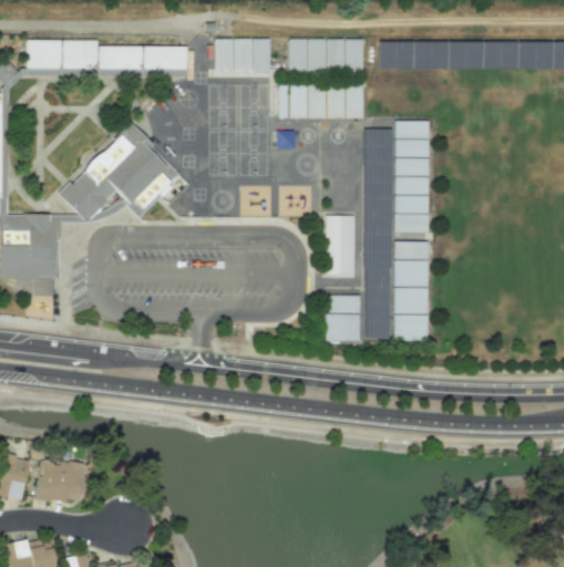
[(31,40),(63,40),(63,69),(31,69),(31,40)]
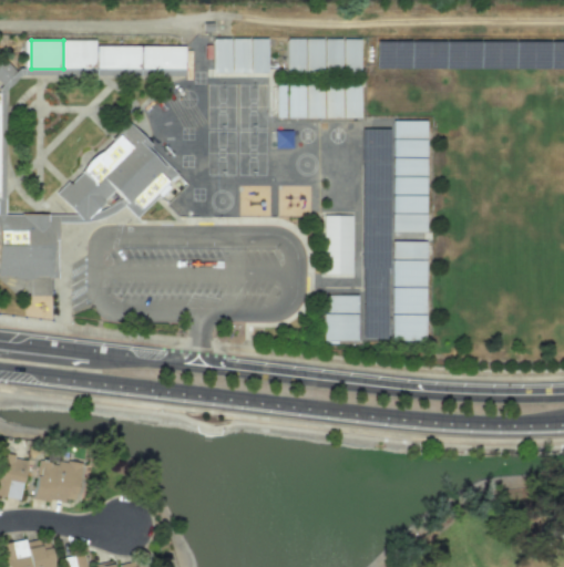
[(98,40),(98,69),(64,69),(64,40),(98,40)]
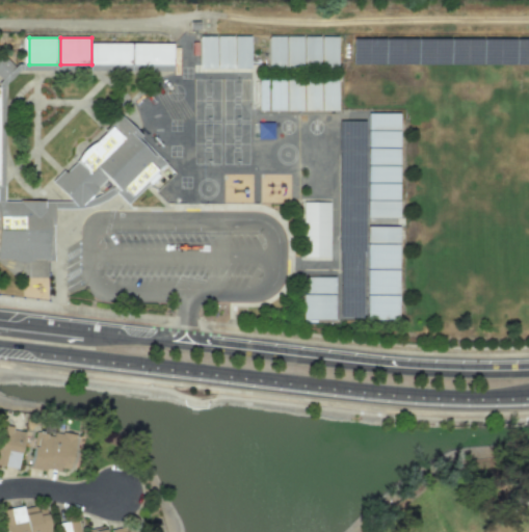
[(109,37),(109,65),(93,64),(93,37),(109,37)]
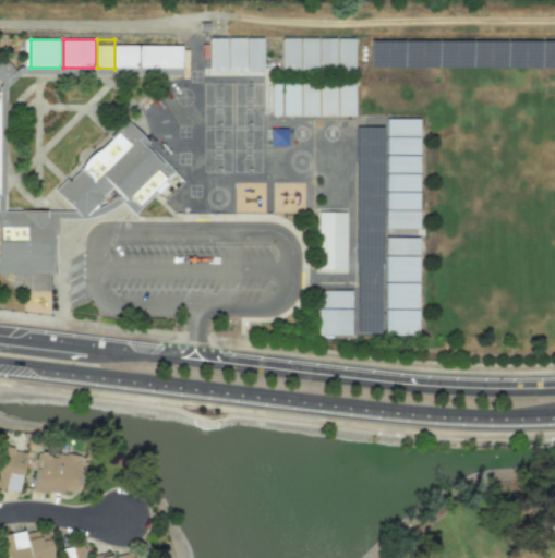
[(134,39),(134,69),(116,69),(116,39),(134,39)]
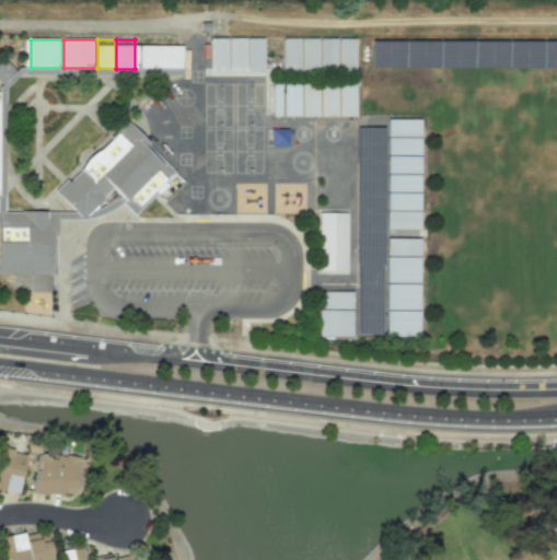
[(136,39),(153,39),(153,69),(136,69),(136,39)]
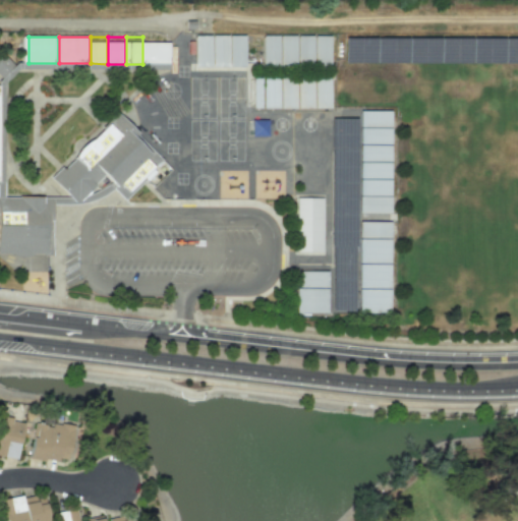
[(160,38),(160,64),(144,64),(144,38),(160,38)]
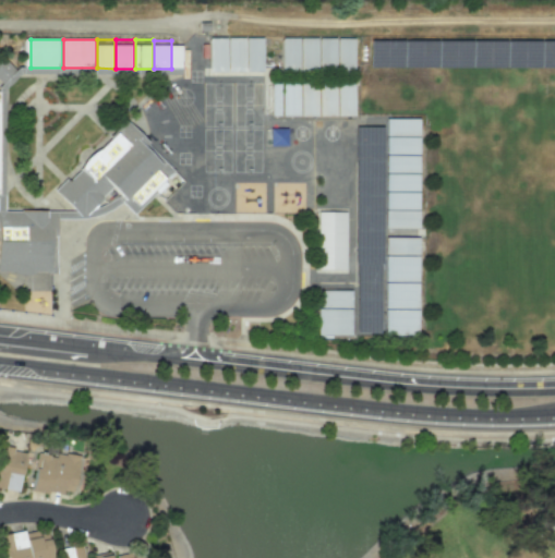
[(292,47),(306,47),(306,76),(293,76),(292,47)]
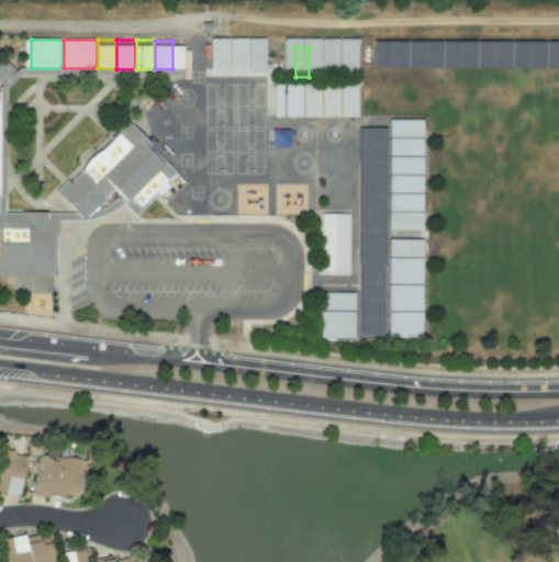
[(313,47),(327,47),(327,78),(313,78),(313,47)]
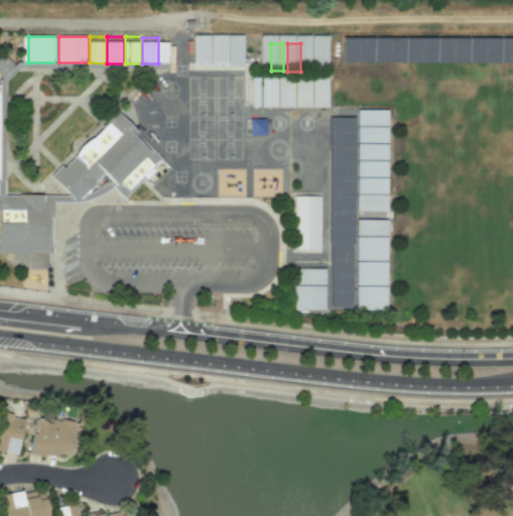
[(303,43),(316,43),(316,72),(303,72),(303,43)]
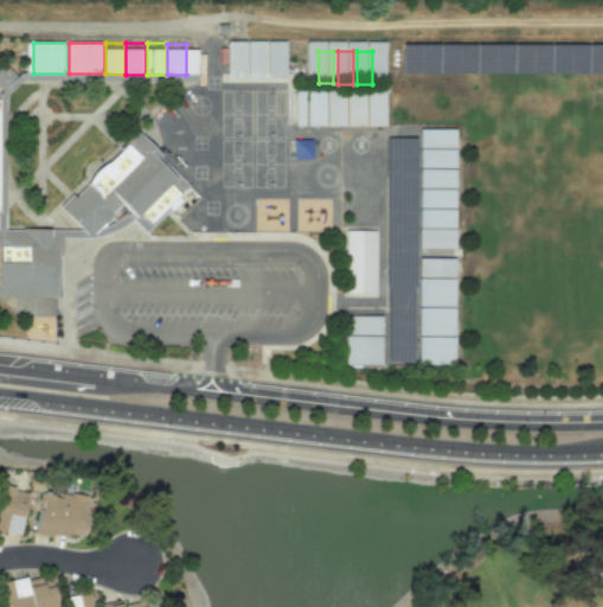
[(238,52),(254,52),(254,85),(239,85),(238,52)]
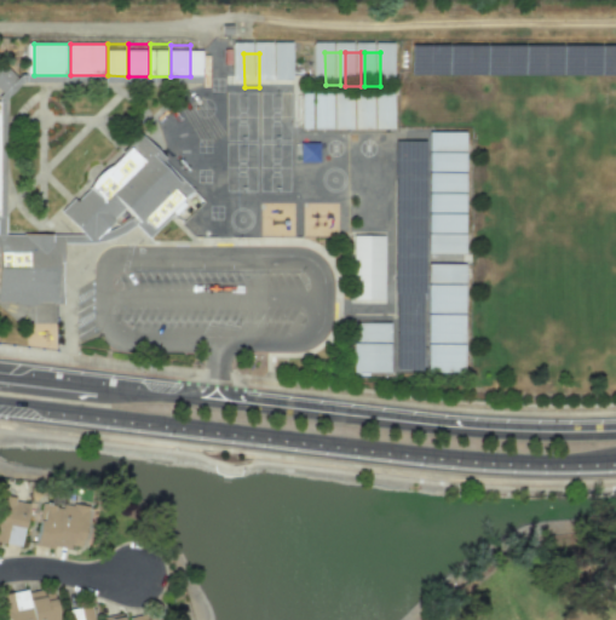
[(264,53),(280,53),(280,87),(264,87),(264,53)]
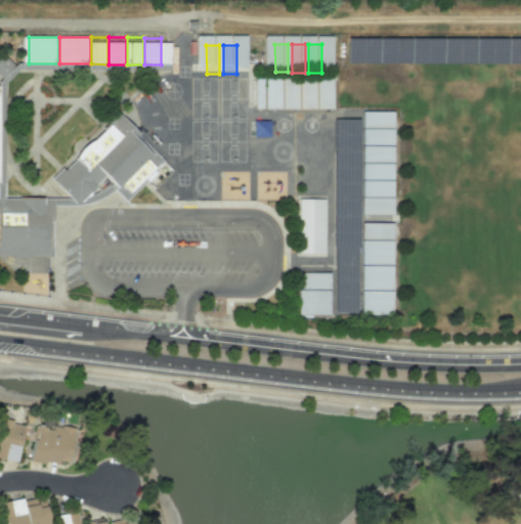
[(326,45),(339,45),(339,73),(326,73),(326,45)]
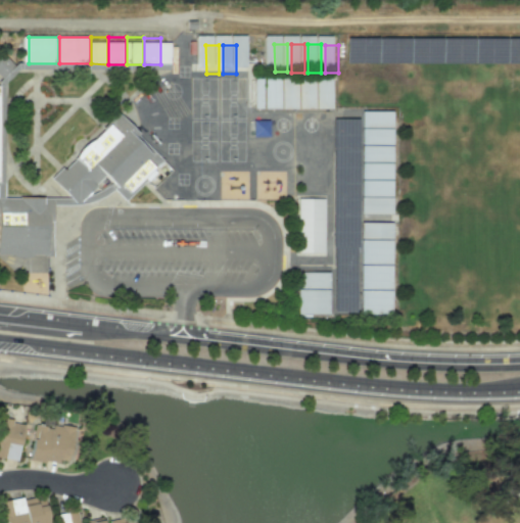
[(239,46),(252,46),(252,74),(239,74),(239,46)]
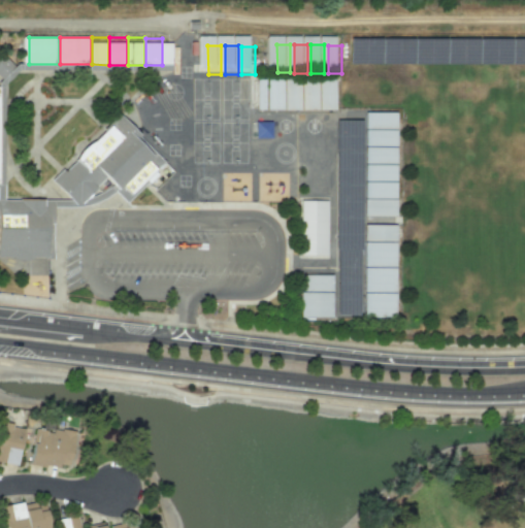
[(276,87),(290,88),(290,116),(277,116),(276,87)]
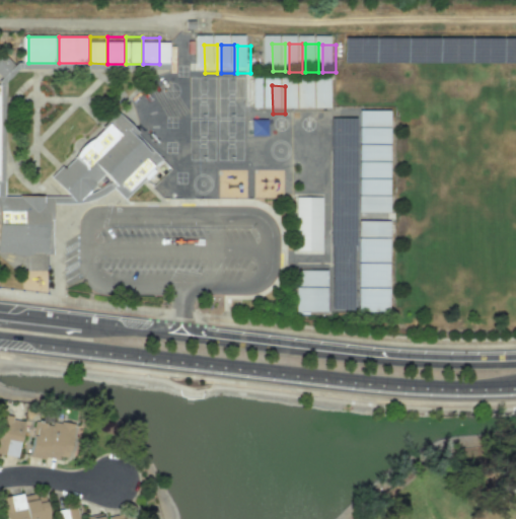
[(289,86),(302,86),(302,115),(290,115),(289,86)]
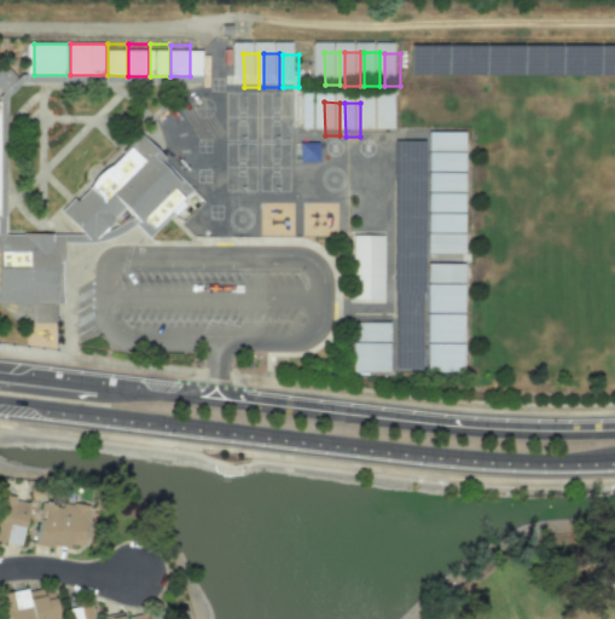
[(364,103),(379,103),(379,137),(364,137),(364,103)]
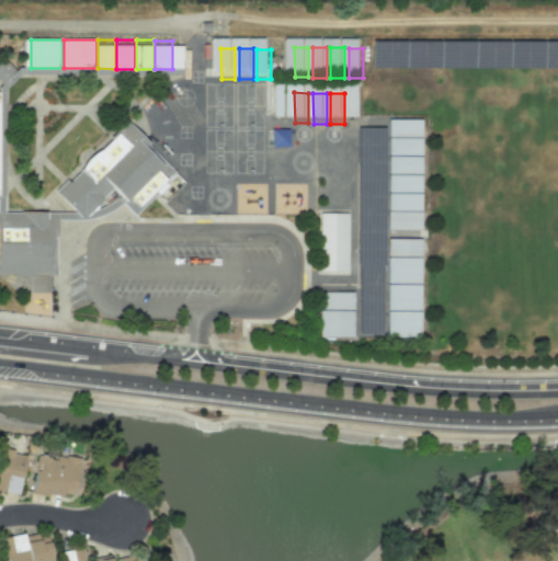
[(350,93),(363,93),(364,124),(350,124),(350,93)]
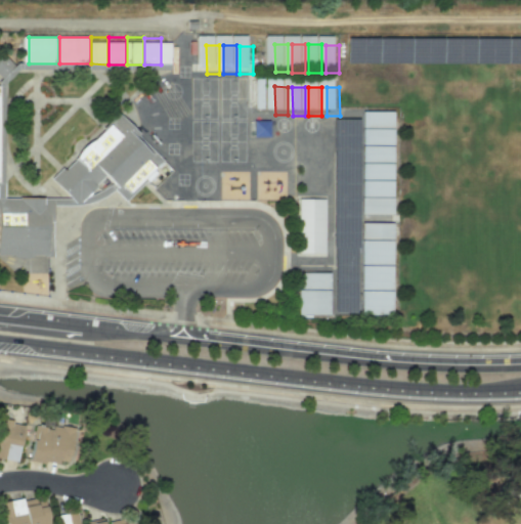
[(125,120),(139,134),(136,137),(155,155),(159,151),(170,163),(133,199),(112,177),(93,195),(91,193),(82,202),(62,181),(71,173),(73,176),(85,164),(83,162),(86,159),(91,158),(97,150),(98,146),(125,120)]
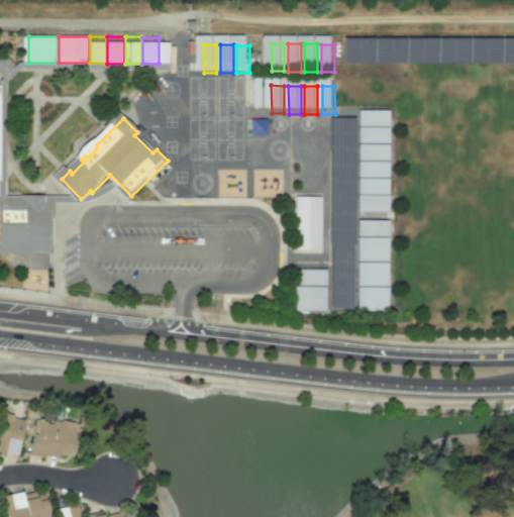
[(253,175),(252,202),(226,201),(226,175),(253,175)]
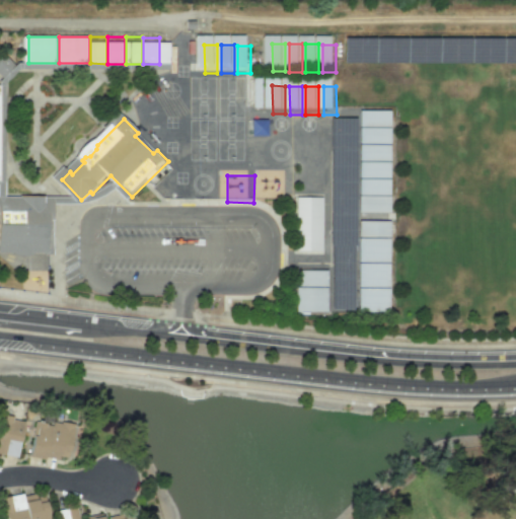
[(323,198),(297,197),(296,250),(322,250),(323,198)]
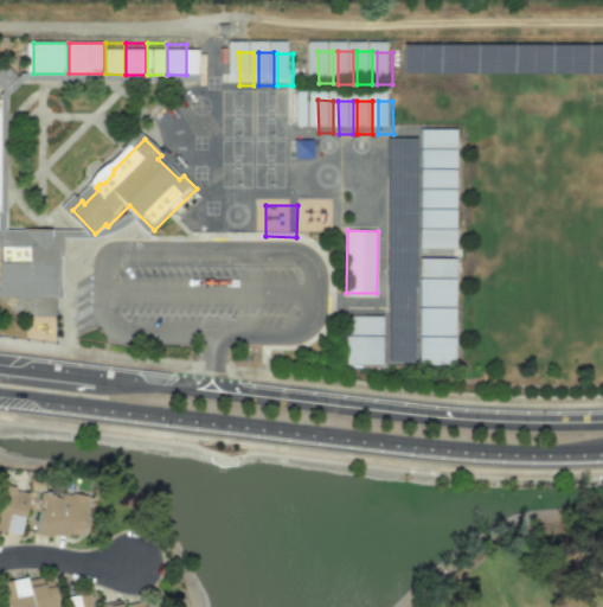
[(0,236),(61,236),(61,294),(2,294),(2,248),(0,248),(0,236)]
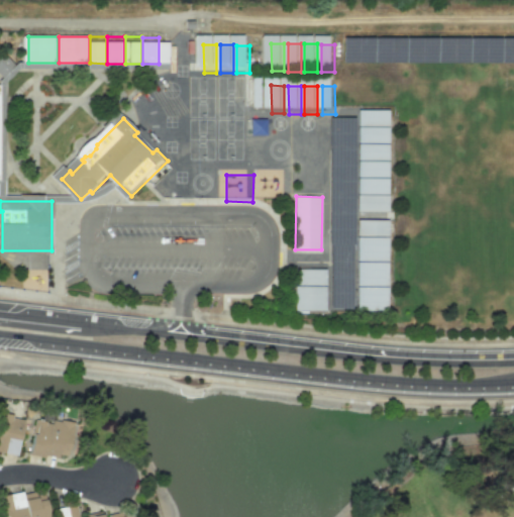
[(25,418),(1,414),(0,419),(0,451),(18,455),(25,418)]
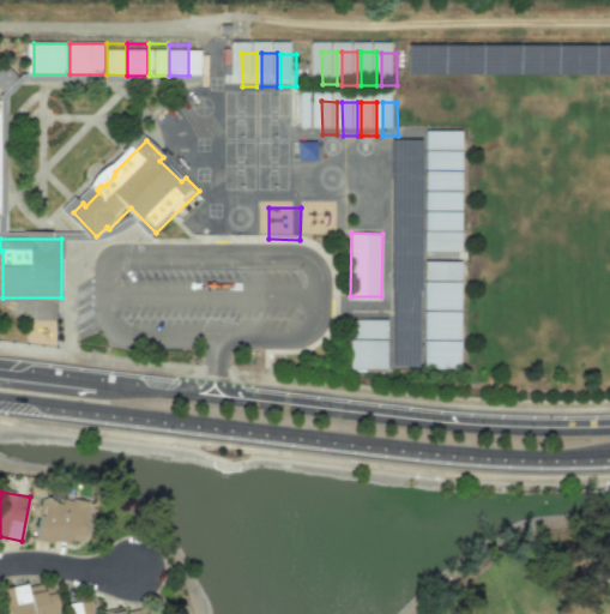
[(89,504),(43,495),(35,539),(70,546),(71,540),(82,542),(89,504)]
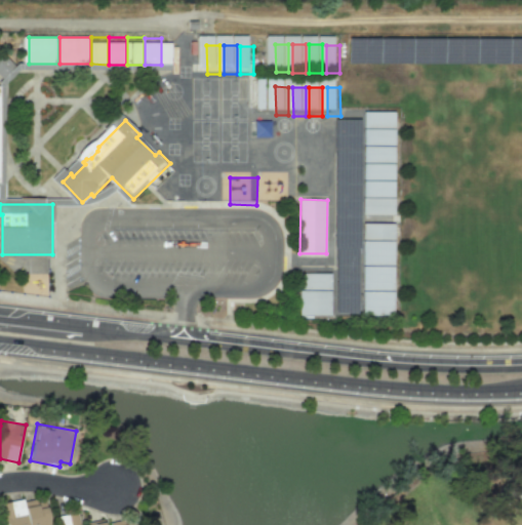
[(0,505),(0,509),(3,524),(51,524),(46,496),(0,505)]
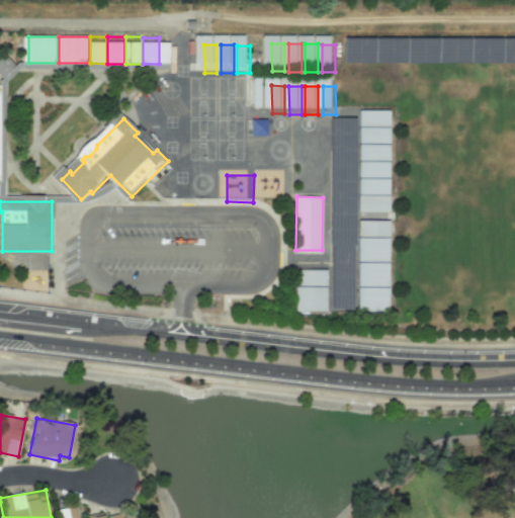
[(59,509),(60,517),(82,517),(80,505),(59,509)]
